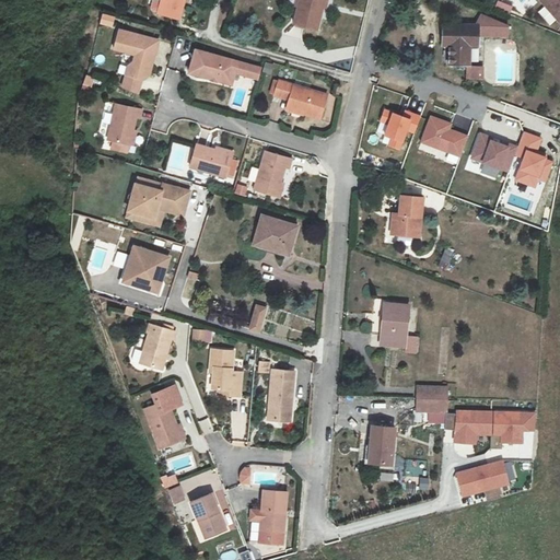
[(185,0),(155,0),(152,15),(181,22),(185,0)]
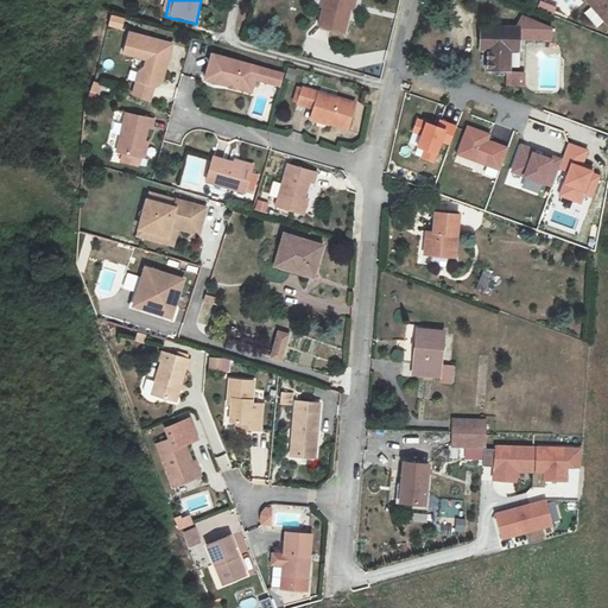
[(344,33),(352,0),(320,0),(314,26),(344,33)]
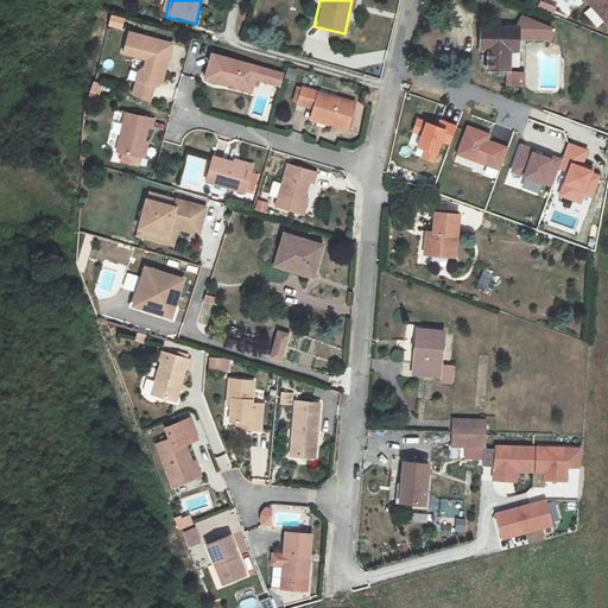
[(607,0),(588,0),(607,21),(607,0)]
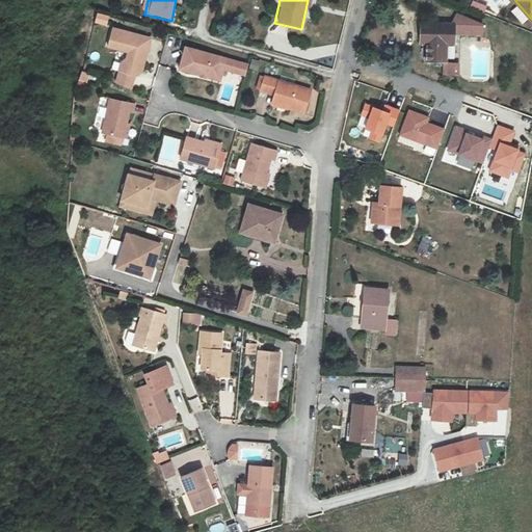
[(473,2),(470,8),(484,14),(486,7),(473,2)]
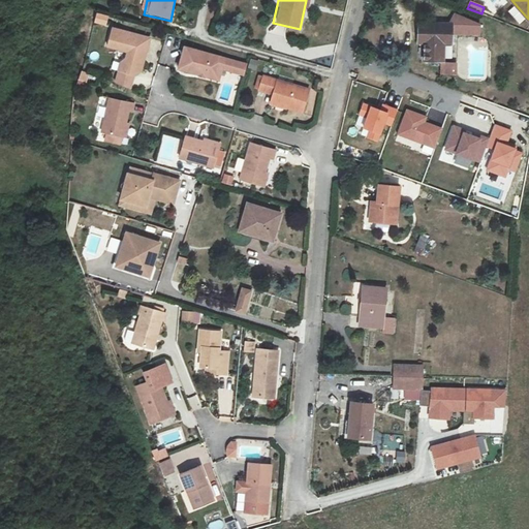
[(454,43),(454,33),(481,34),(480,26),(456,14),(453,25),(418,24),(417,43),(425,43),(425,62),(440,62),(440,73),(456,73),(457,62),(444,62),(445,43),(454,43)]
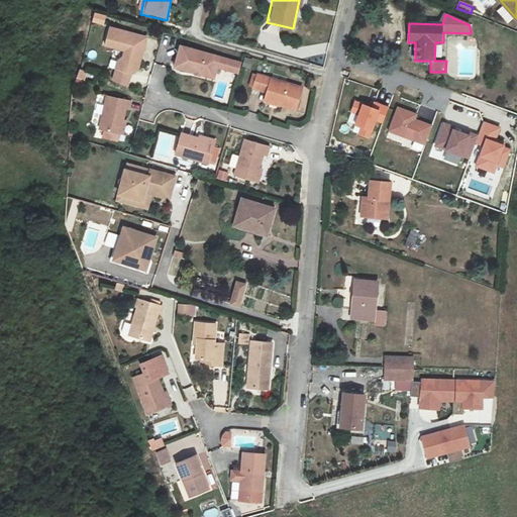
[(127,83),(130,73),(134,74),(143,45),(142,44),(144,36),(107,25),(102,44),(118,49),(114,62),(113,62),(109,79),(127,83)]
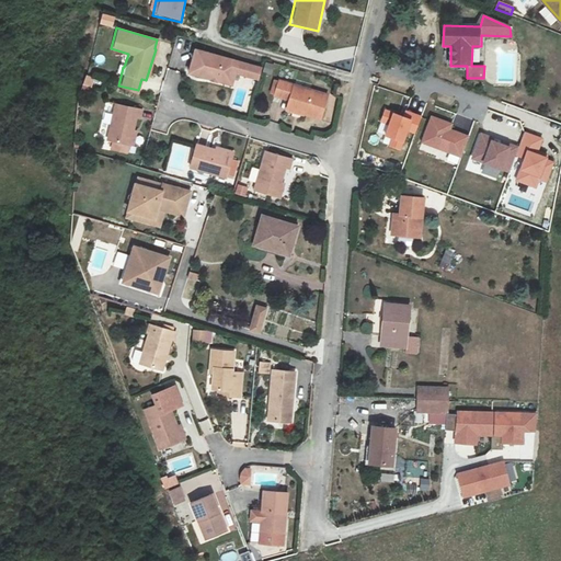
[(261,66),(237,59),(193,47),(190,63),(187,72),(231,83),(233,75),(256,80),(261,66)]
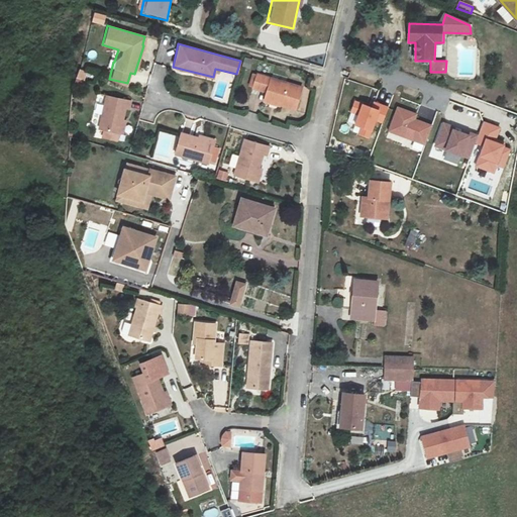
[(79,70),(76,83),(87,85),(90,73),(79,70)]
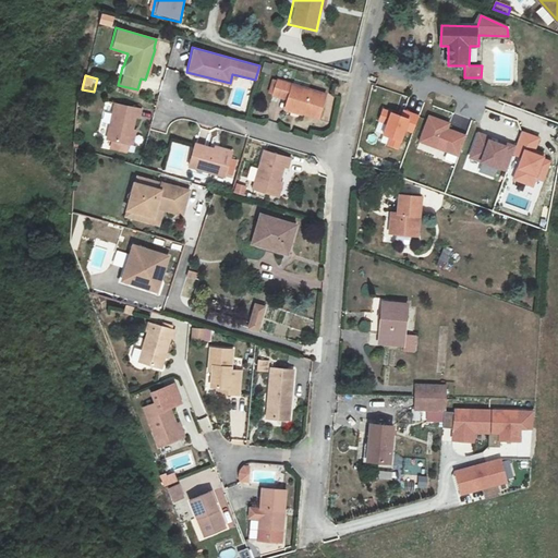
[(270,94),(286,98),(283,110),(318,118),(324,91),(299,86),(275,80),(270,94)]
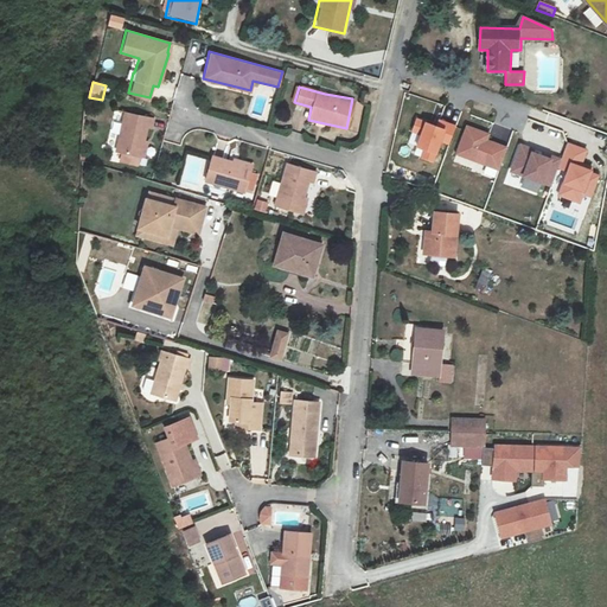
[(144,159),(154,116),(120,108),(109,151),(144,159)]
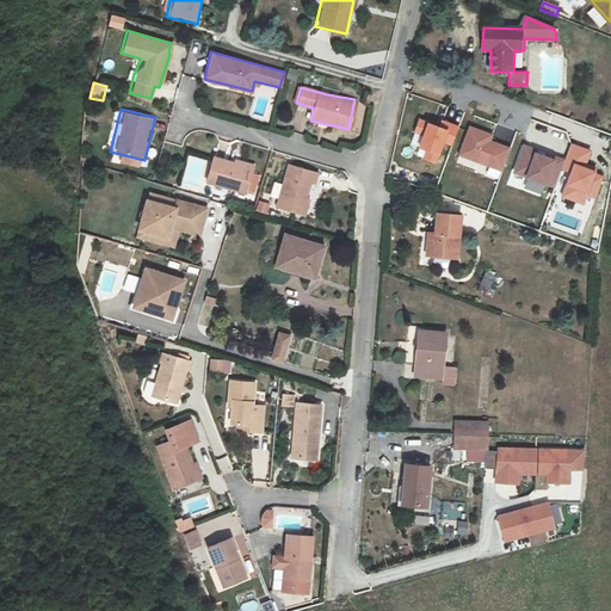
[(437,164),(445,142),(451,144),(457,127),(443,122),(442,125),(419,118),(414,131),(424,135),(419,146),(427,149),(424,159),(437,164)]
